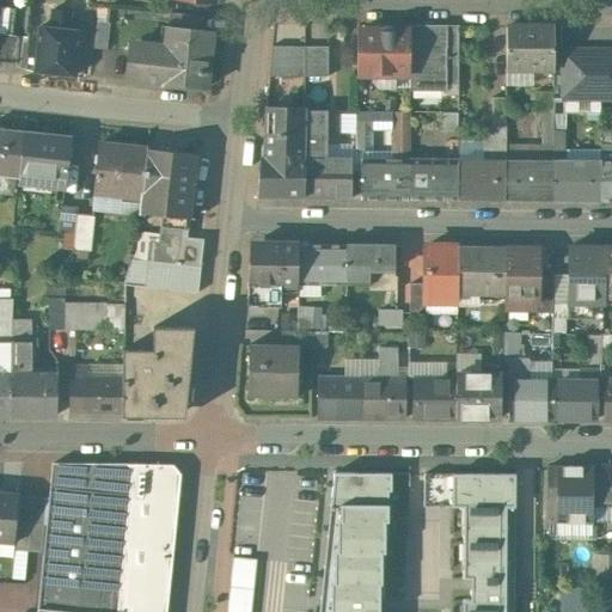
[(11,8),(0,7),(0,35),(11,37),(13,13),(11,8)]
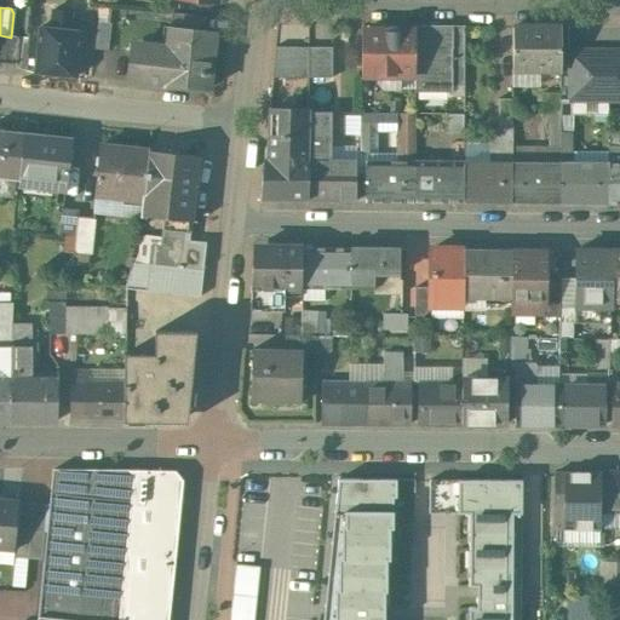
[(70,15),(51,12),(50,29),(68,32),(70,15)]
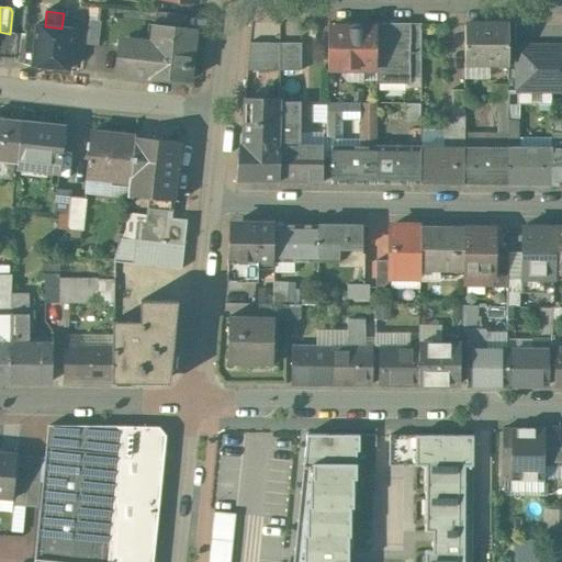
[(188,15),(157,12),(156,25),(187,29),(188,15)]
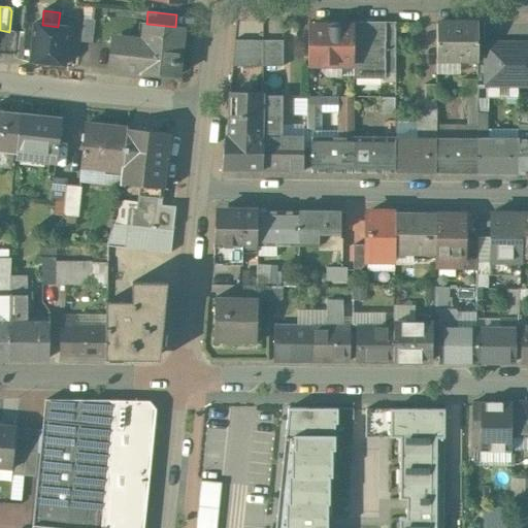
[(95,22),(83,20),(80,43),(93,44),(95,22)]
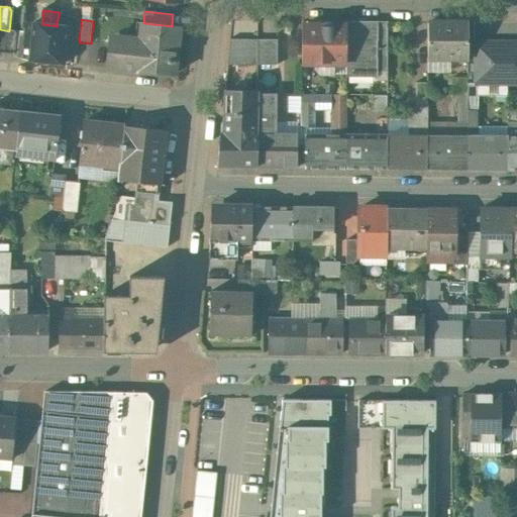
[(326,21),(321,25),(302,26),(301,62),(315,63),(315,68),(320,74),(332,73),(332,62),(346,63),(346,40),(346,25),(334,25),(329,22),(326,21)]
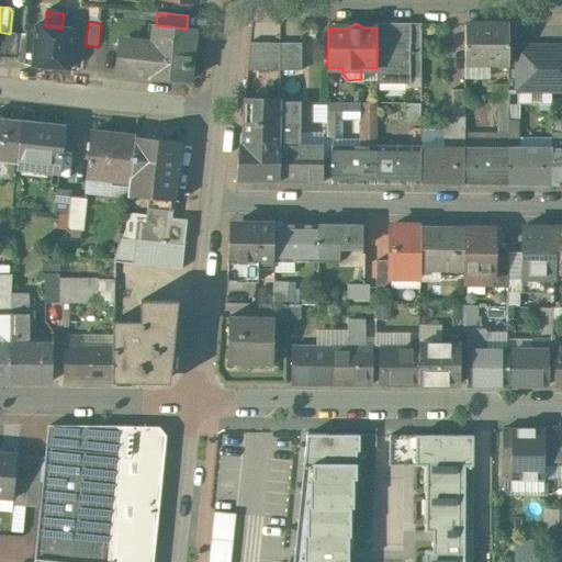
[(411,24),(377,23),(377,27),(377,44),(408,44),(411,44),(411,24)]
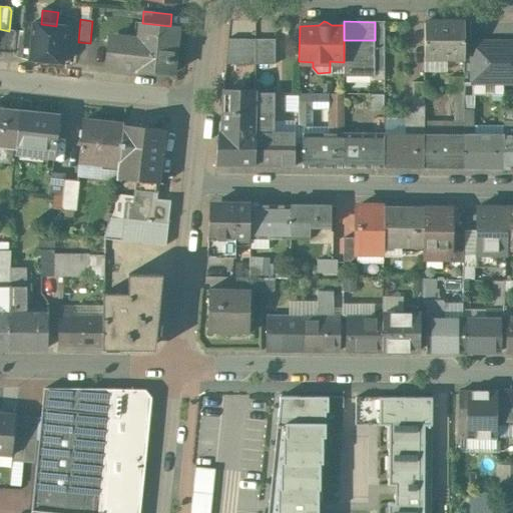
[(385,22),(375,22),(375,40),(373,40),(373,58),(373,71),(375,71),(384,71),(385,22)]
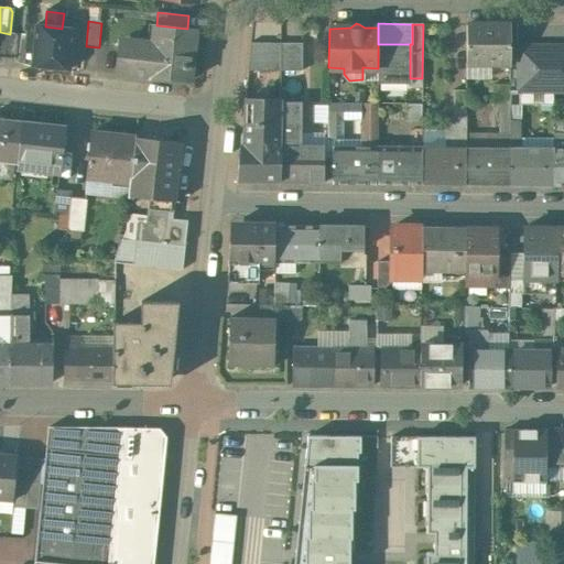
[(512,24),(467,24),(466,63),(511,64),(512,24)]
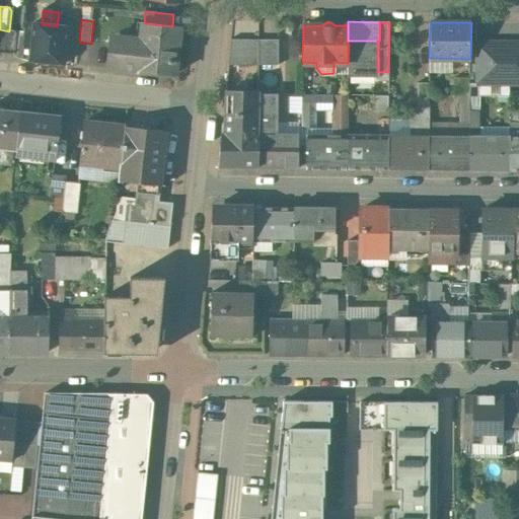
[(172,26),(144,23),(140,55),(135,54),(133,71),(174,75),(179,27),(172,26)]
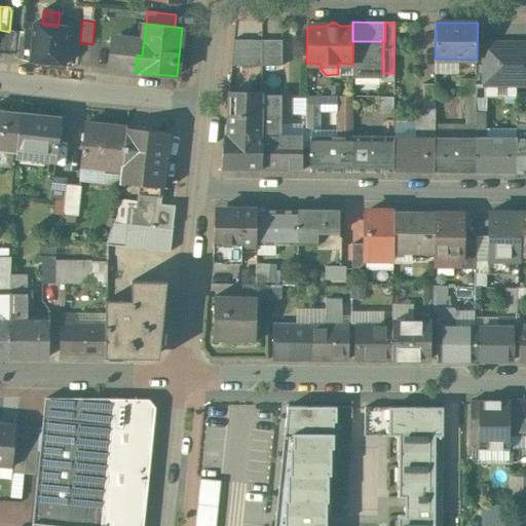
[(42,25),(35,25),(34,34),(31,61),(65,65),(68,28),(58,27),(42,25)]
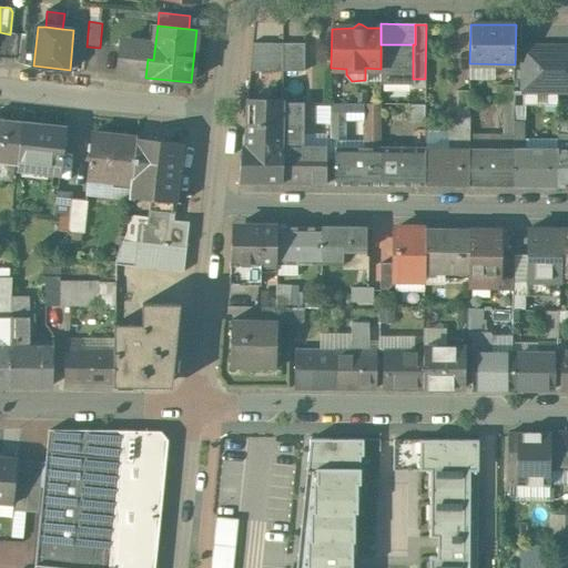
[(10,34),(0,32),(0,58),(14,60),(16,62),(19,64),(22,64),(26,36),(10,34)]
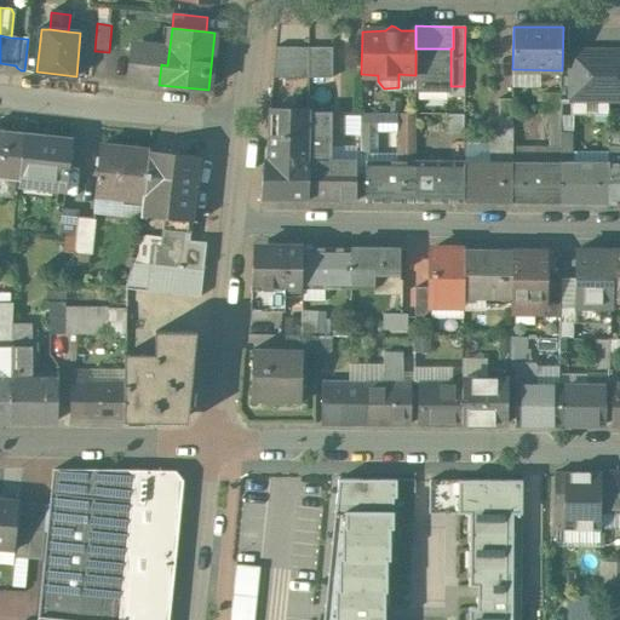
[(40,40),(28,39),(24,70),(36,72),(40,40)]
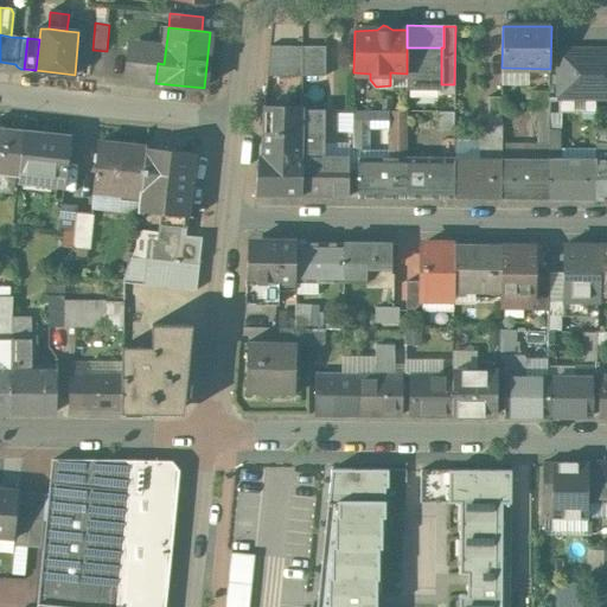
[(302,46),(269,46),(267,77),(301,77),(302,46)]
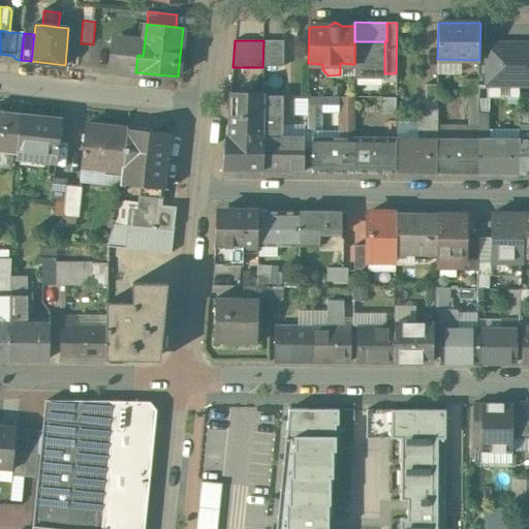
[(283,41),(263,40),(262,67),(283,67),(283,41)]
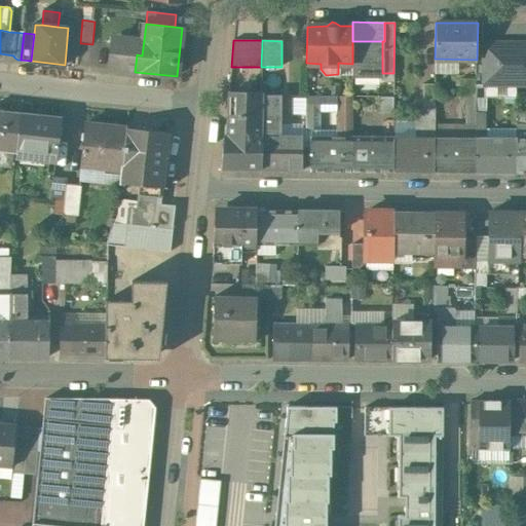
[(382,41),(352,41),(352,64),(352,78),(384,79),(384,73),(382,73),(382,60),(382,41)]
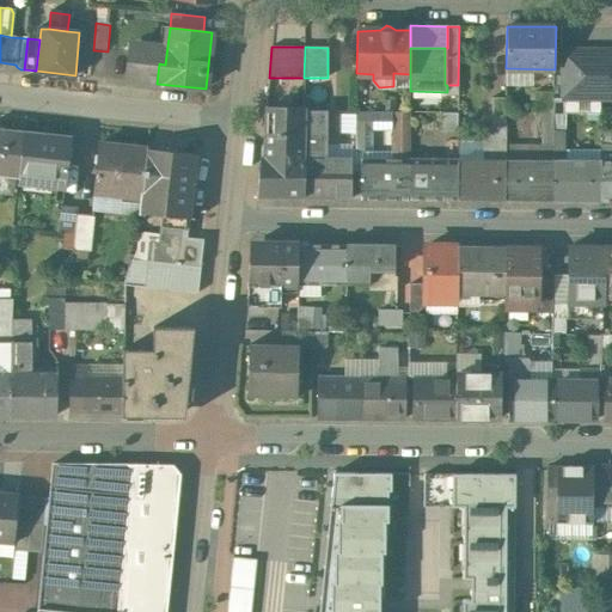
[(135,83),(122,81),(124,53),(110,50),(108,73),(97,72),(95,91),(134,96),(135,83)]
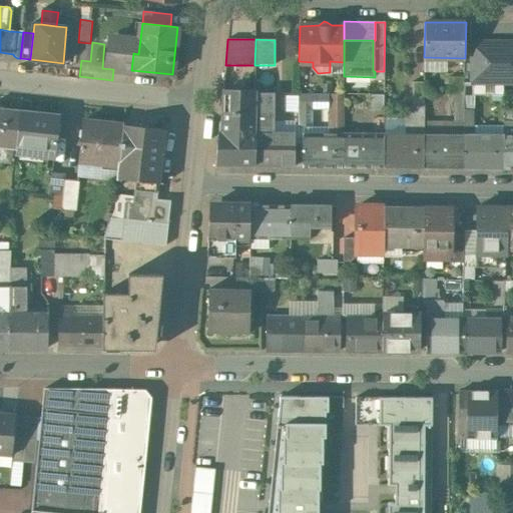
[(512,42),(470,42),(470,82),(512,82),(512,42)]
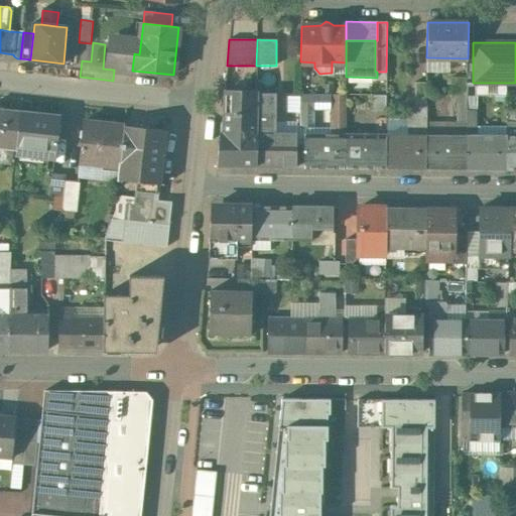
[(135,48),(108,45),(106,68),(132,71),(134,53),(135,48)]
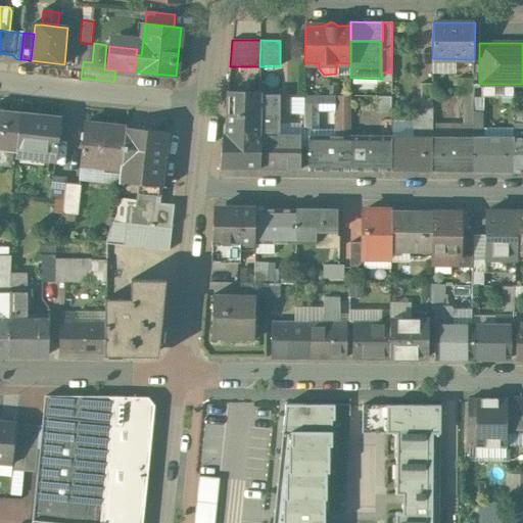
[(474,78),(457,77),(457,96),(474,97),(474,78)]
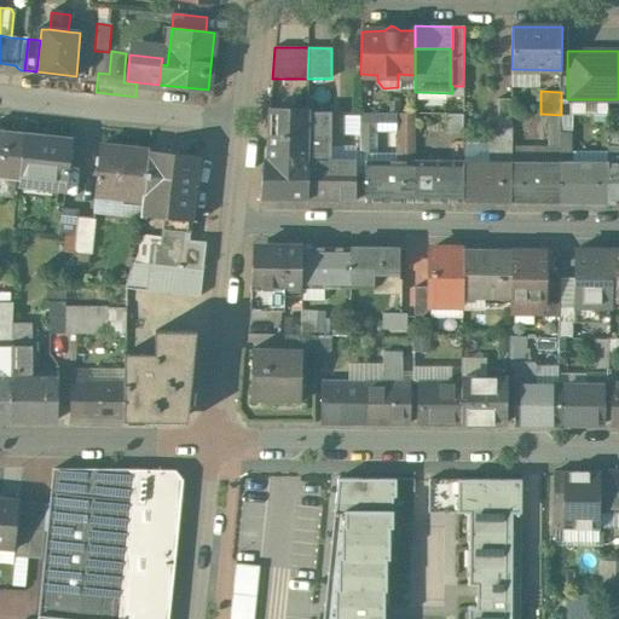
[(512,99),(497,99),(497,126),(512,126),(512,99)]
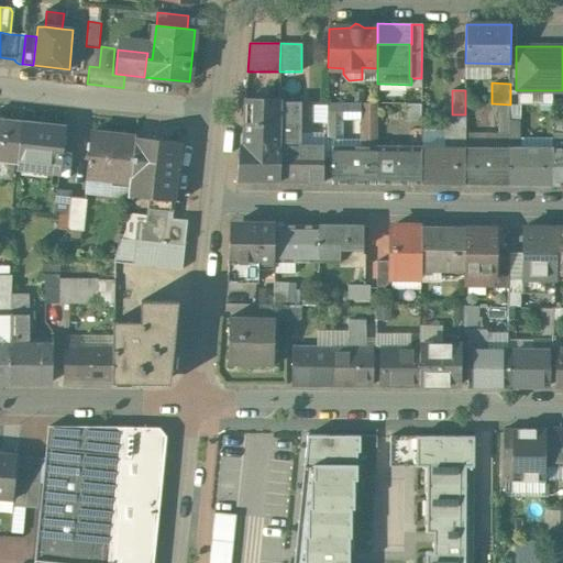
[(332,100),(331,145),(345,146),(345,121),(379,121),(379,101),(332,100)]
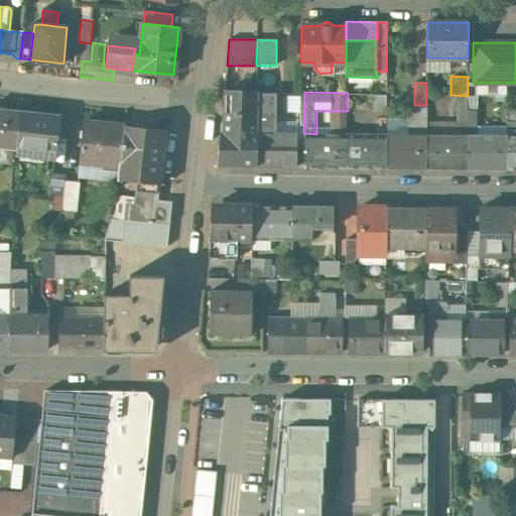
[(257,94),(224,93),(222,132),(219,132),(216,165),(256,165),(257,135),(257,94)]
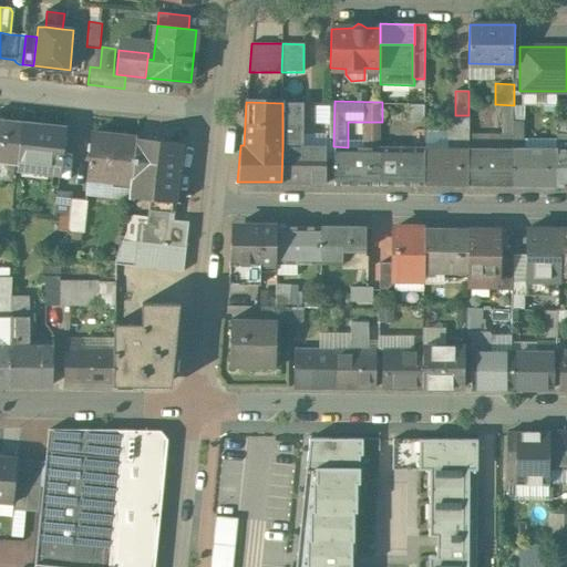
[(326,147),(303,147),(303,103),(282,103),(282,148),(282,182),(326,183),(326,147)]
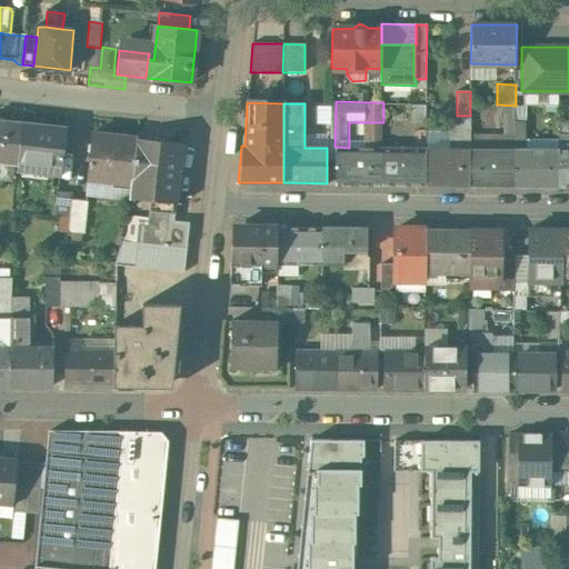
[(469,119),(449,119),(449,150),(469,150),(469,119)]
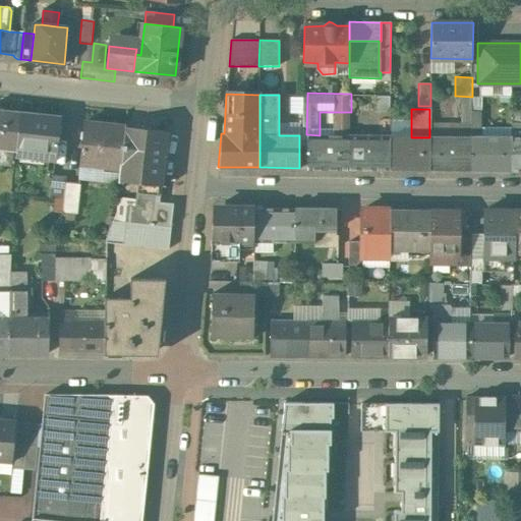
[(21,113),(0,110),(0,150),(4,151),(4,145),(17,146),(21,113)]
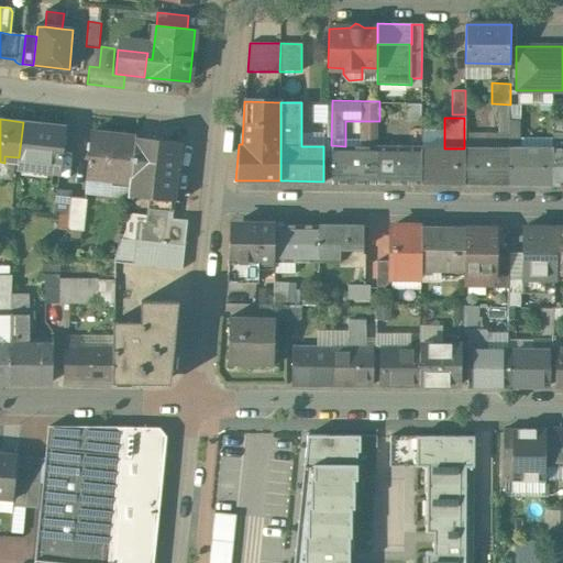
[(67,127),(23,122),(19,157),(18,166),(50,169),(50,174),(62,175),(67,127)]
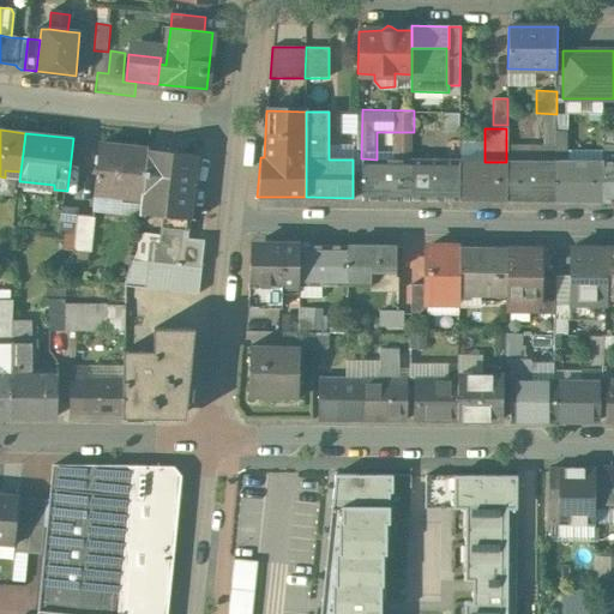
[(148,151),(101,146),(96,193),(143,198),(148,151)]
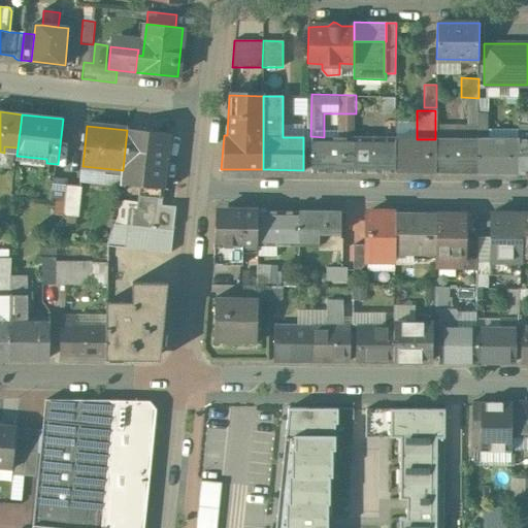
[(167,133),(127,129),(127,130),(123,170),(122,185),(140,187),(161,189),(167,133)]
